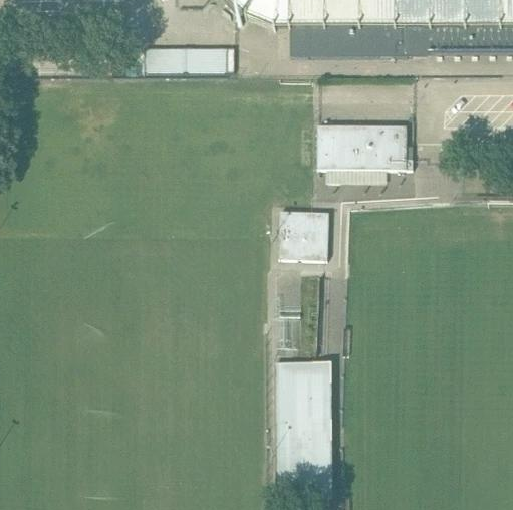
[(223,0),(229,9),(252,23),(289,29),(289,58),(512,55),(512,0),(223,0)]
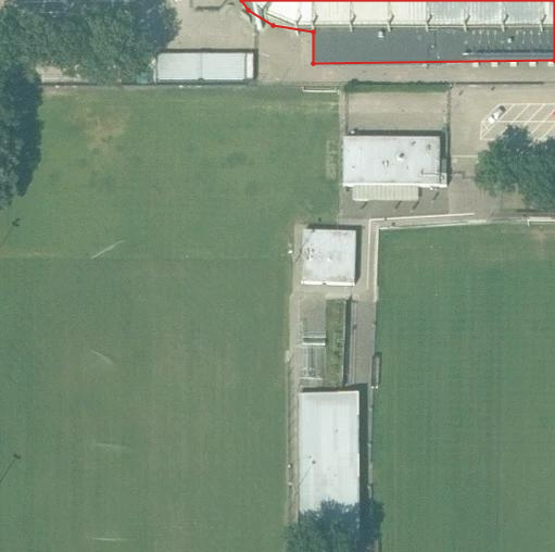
[(252,76),(252,50),(169,51),(169,77),(252,76)]
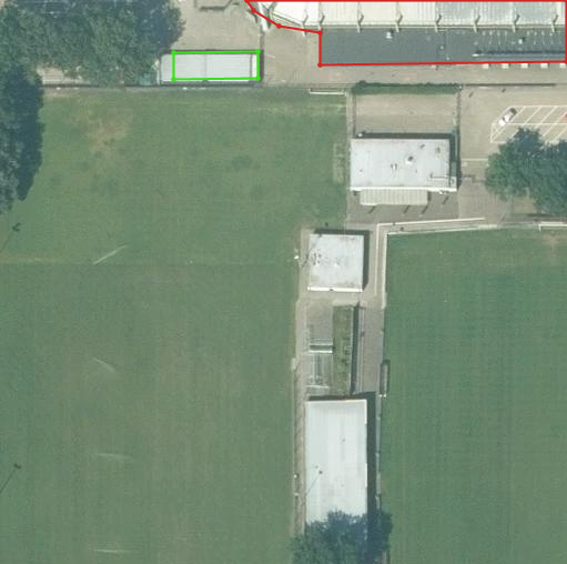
[(350,187),(455,187),(455,175),(448,175),(448,139),(351,139),(350,187)]
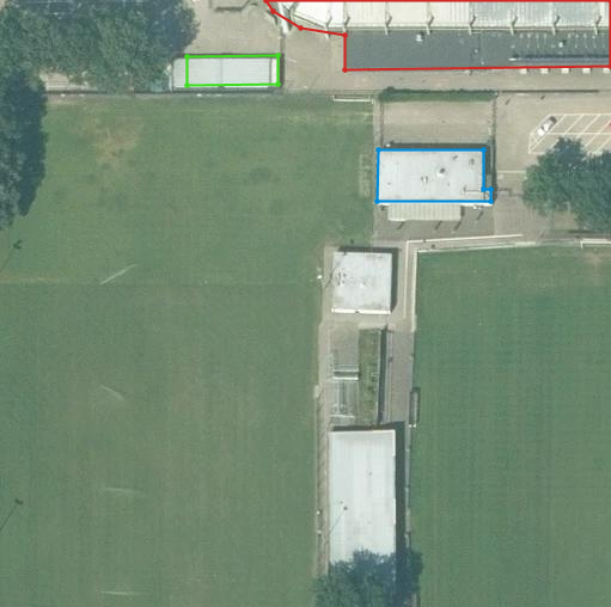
[(331,307),(390,310),(391,253),(333,251),(331,307)]
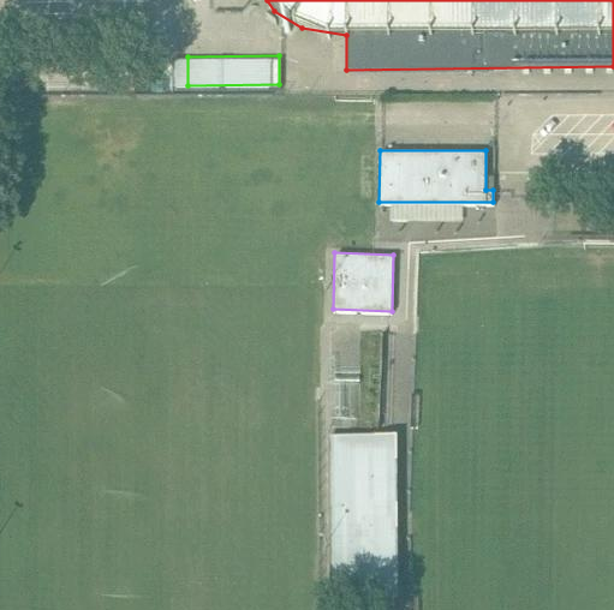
[(376,596),(375,434),(329,434),(331,597),(376,596)]
